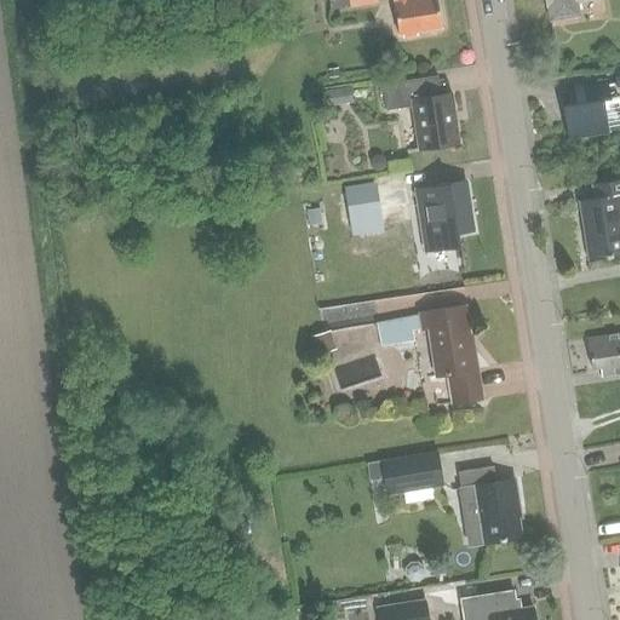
[(328,0),(331,10),(350,6),(348,0),(328,0)]
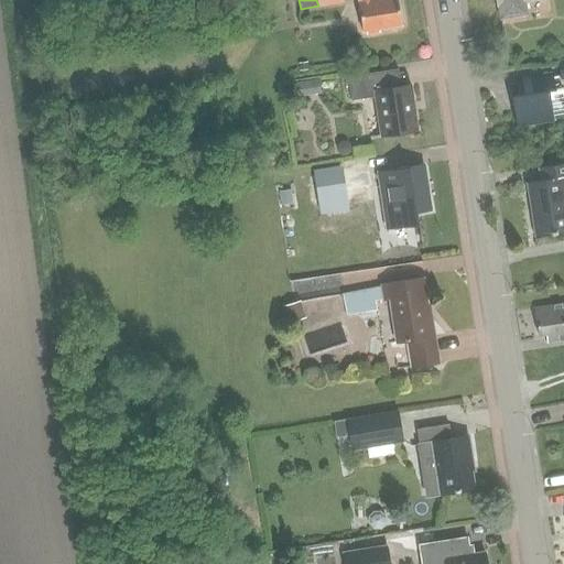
[(355,0),(361,32),(364,31),(366,34),(380,31),(379,29),(400,25),(396,0),(355,0)]
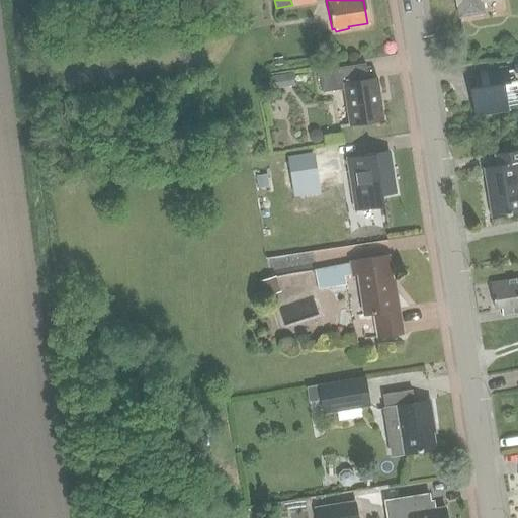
[(455,0),(457,6),(458,6),(459,17),(484,13),(482,2),(494,0),(455,0)]
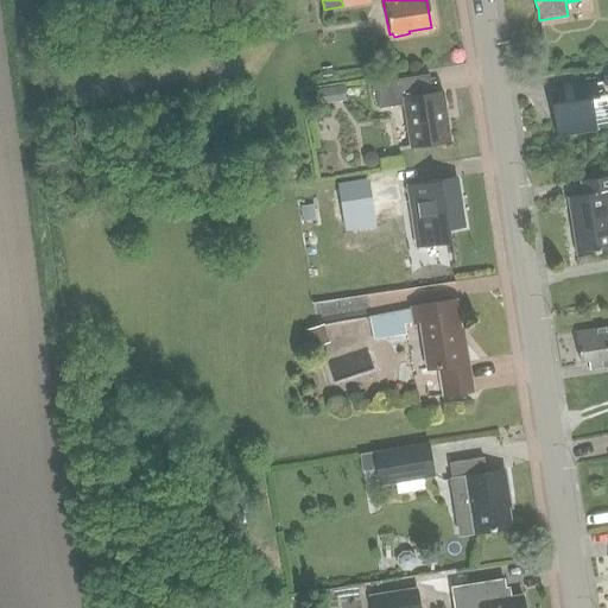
[(607,62),(597,64),(601,84),(607,82),(607,62)]
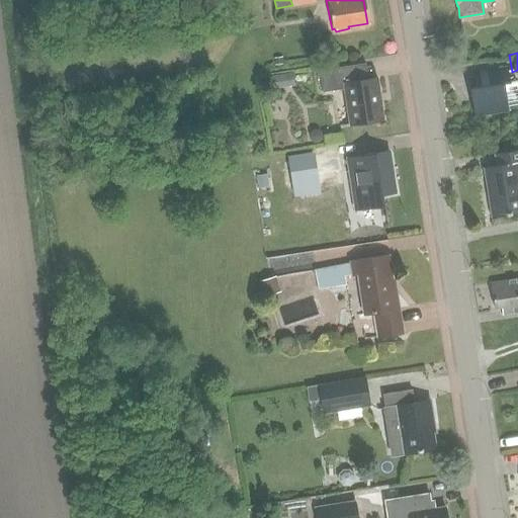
[(383,120),(376,78),(357,81),(354,65),(319,71),(322,92),(344,89),(349,125),(383,120)]
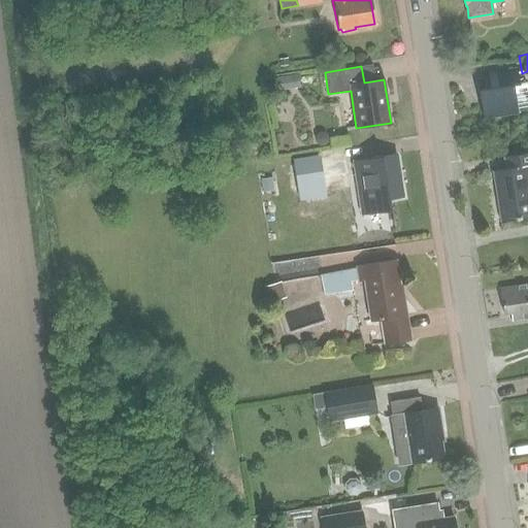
[(299,75),(272,78),(274,91),(300,87),(299,75)]
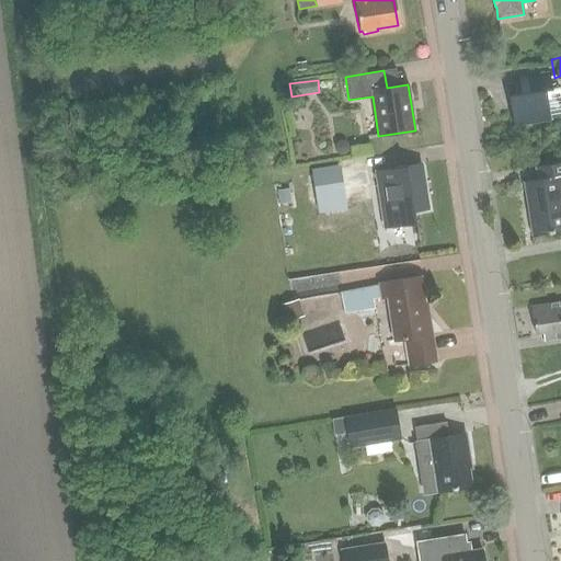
[(560,98),(560,88),(510,95),(514,128),(560,121),(560,98)]
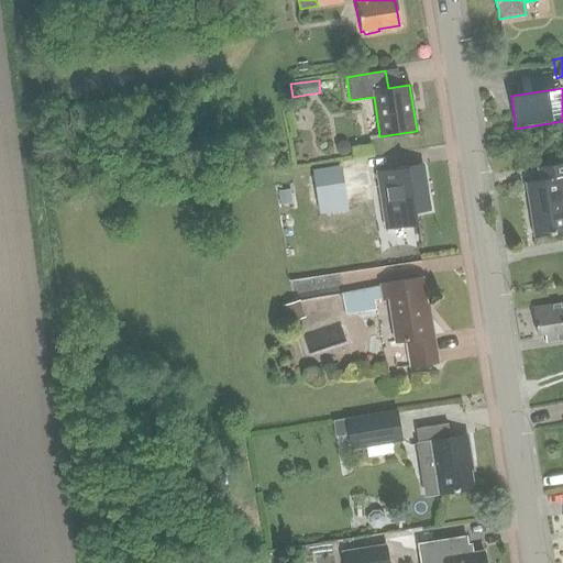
[(339,143),(335,147),(337,153),(341,156),(346,155),(350,151),(349,145),(344,142),(339,143)]
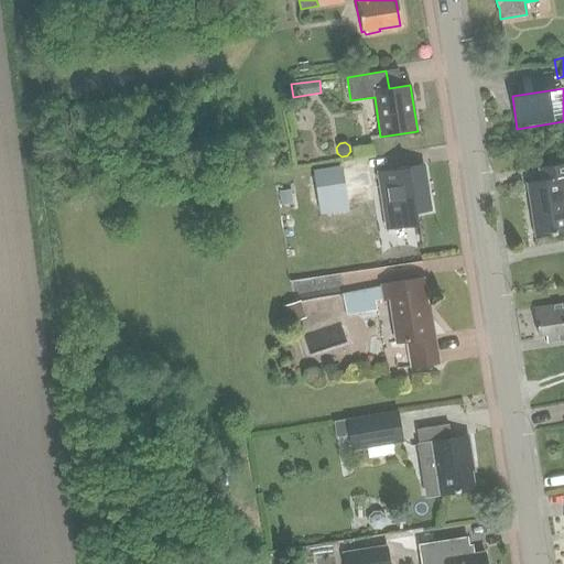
[(539,180),(524,181),(533,235),(563,229),(563,177),(562,179),(562,176),(563,175),(563,162),(537,166),(539,180)]
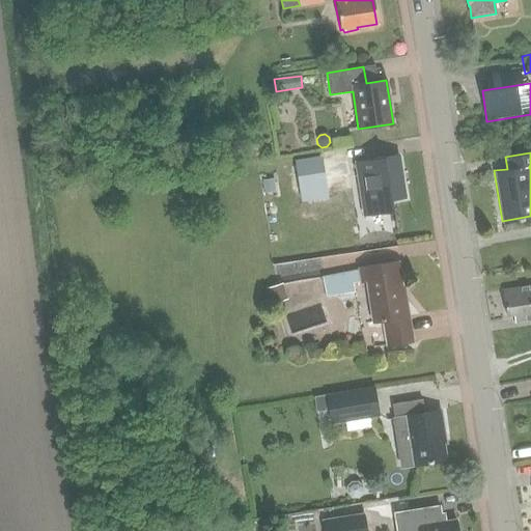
[(366,159),(354,161),(362,214),(390,210),(389,198),(402,196),(396,154),(366,159)]
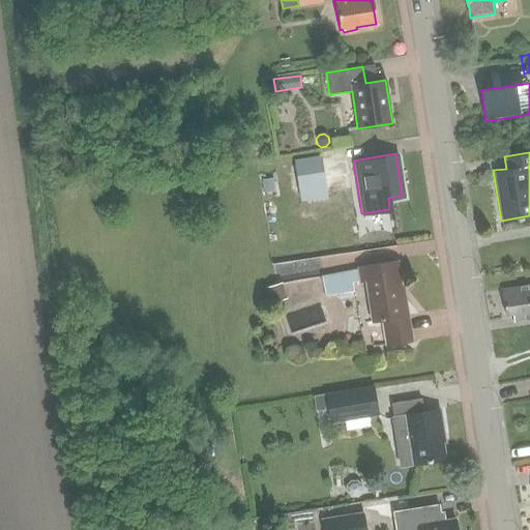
[(324,173),(297,177),(300,201),(327,198),(324,173)]
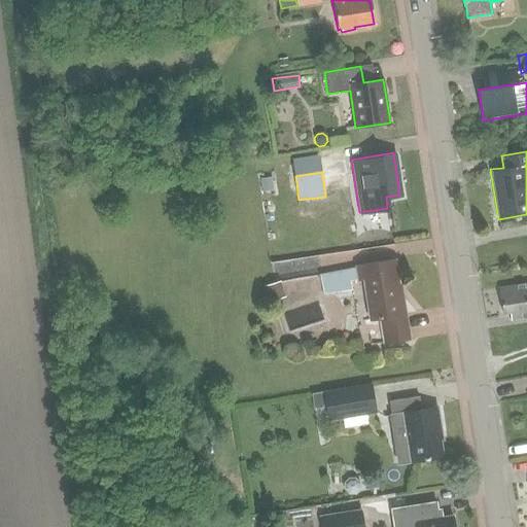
[(272,178),(261,180),(264,192),(274,191),(272,178)]
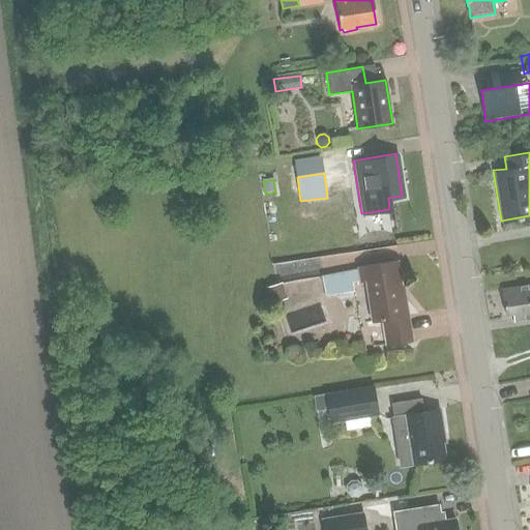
[(395,261),(356,267),(357,271),(358,281),(360,281),(365,280),(372,321),(381,319),(385,344),(407,341),(403,316),(405,315),(395,261)]
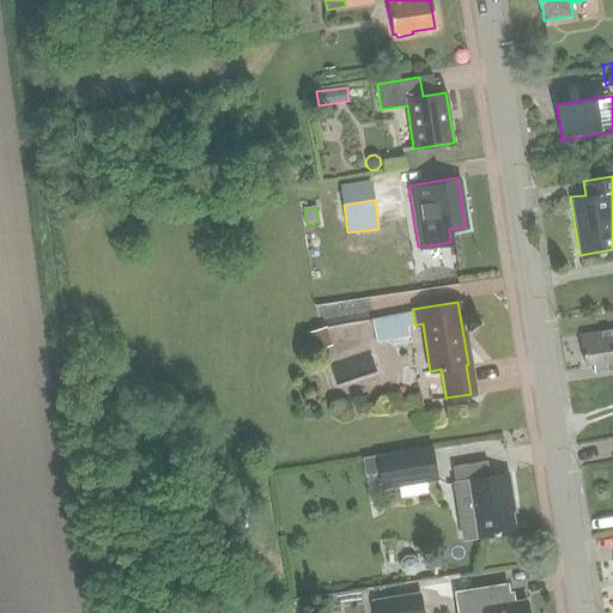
[(413,314),(371,320),(377,344),(411,339),(410,328),(416,328),(414,325),(413,314)]
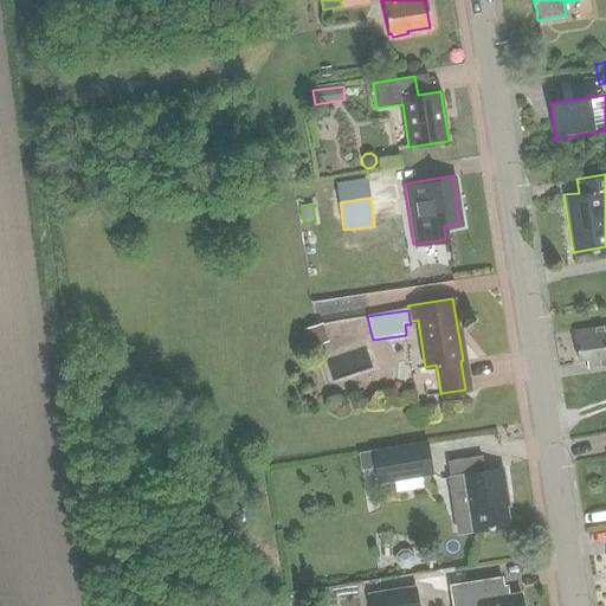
[(585,366),(605,362),(605,323),(572,328),(575,358),(584,356),(585,366)]
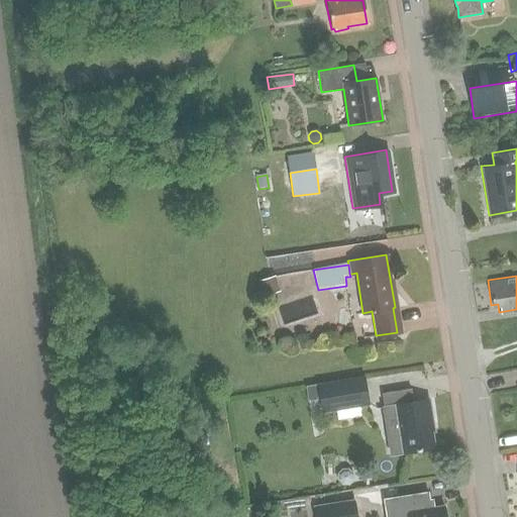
[(280,292),(276,277),(261,282),(265,297),(273,295),(280,292)]
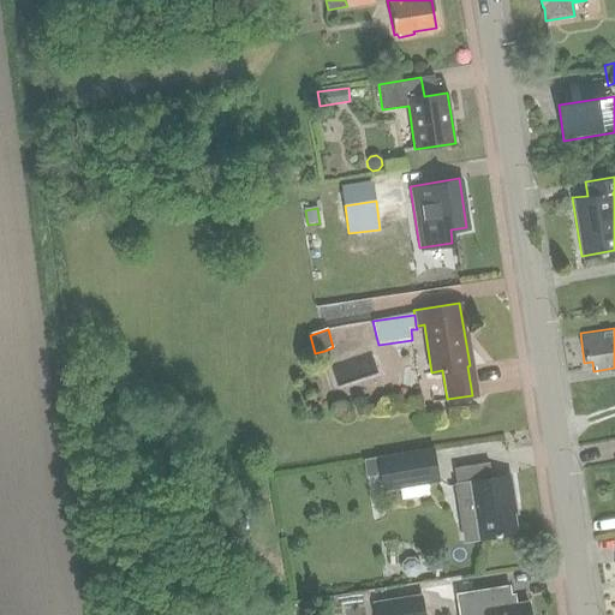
[(377,473),(381,490),(437,481),(431,446),(375,454),(375,457),(362,459),(364,476),(377,473)]
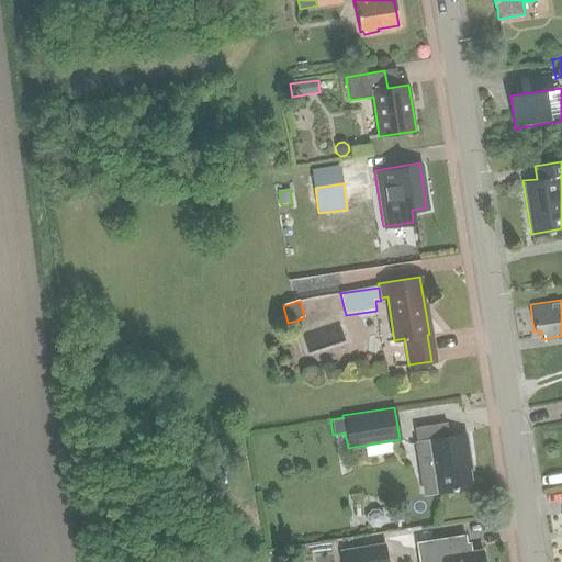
[(446,423),(413,428),(416,441),(422,478),(434,476),(437,492),(472,486),(462,433),(447,435),(446,423)]
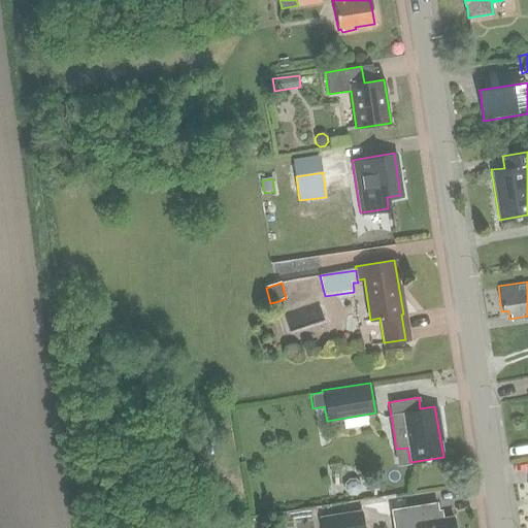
[(414,507),(391,510),(393,527),(455,527),(454,517),(439,519),(437,503),(427,505),(414,507)]
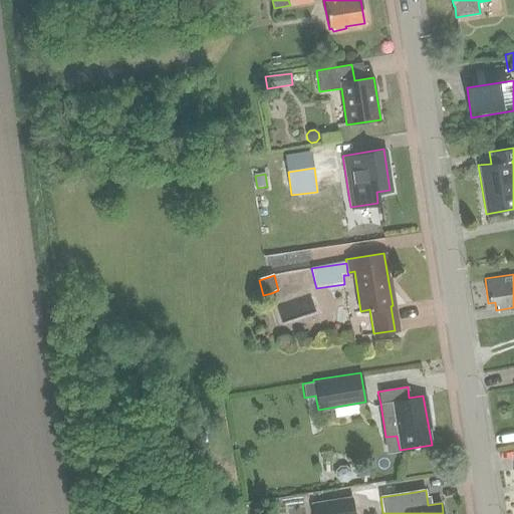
[(354,513),(352,497),(311,504),(312,513),(354,513)]
